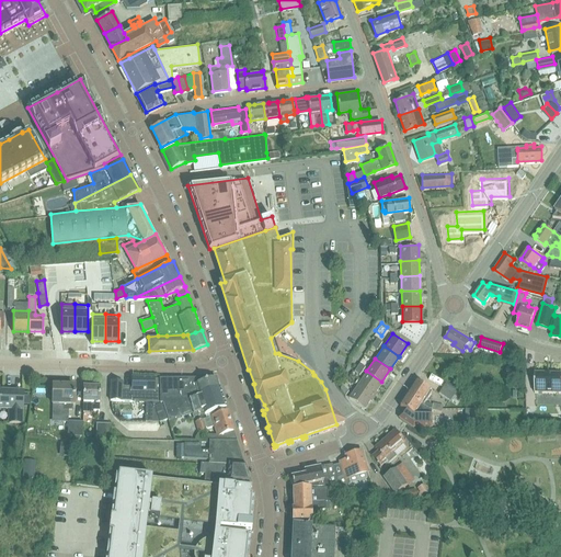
[(381,382),(366,371),(357,384),(373,394),(381,382)]
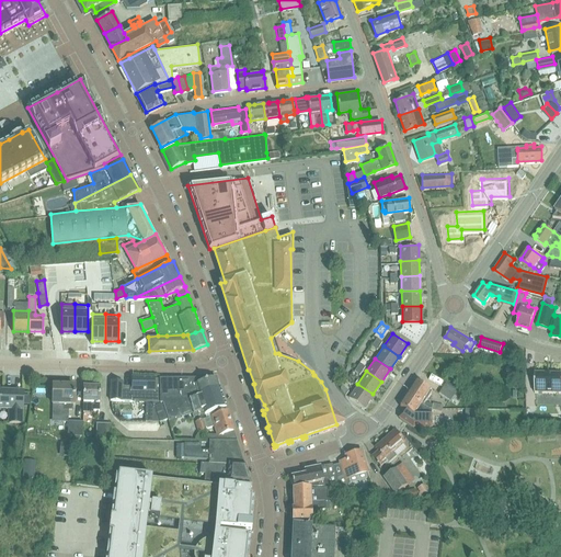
[(560,371),(535,371),(535,390),(560,390),(560,371)]
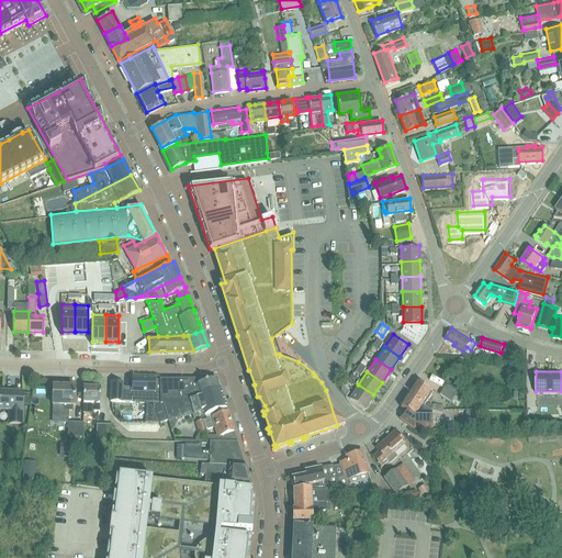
[(216,376),(206,379),(206,376),(159,377),(159,378),(160,388),(159,389),(159,390),(160,390),(160,398),(178,398),(220,384),(216,376)]
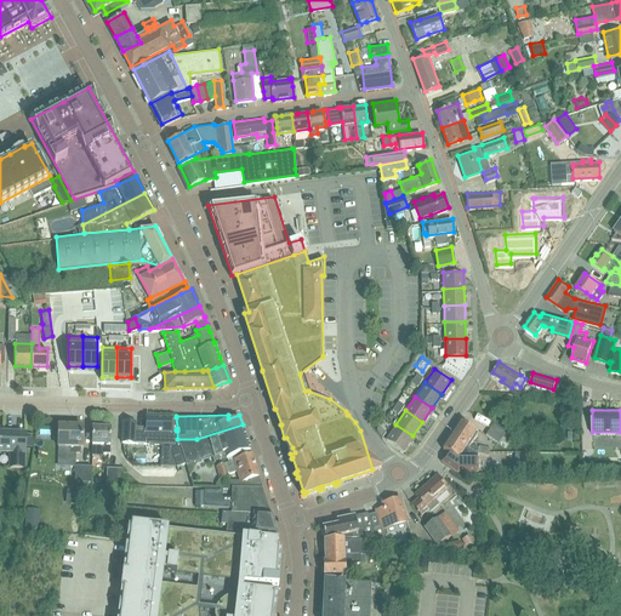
[(170,431),(170,428),(170,417),(171,416),(147,416),(146,425),(146,428),(146,429),(170,431)]
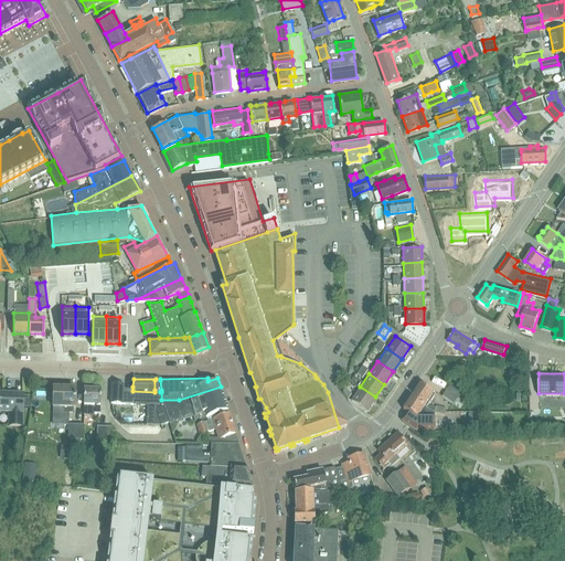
[(132,387),(124,387),(123,393),(123,401),(161,402),(161,400),(161,392),(160,392),(160,391),(161,390),(160,380),(155,380),(155,390),(155,392),(132,391),(132,390),(132,387)]
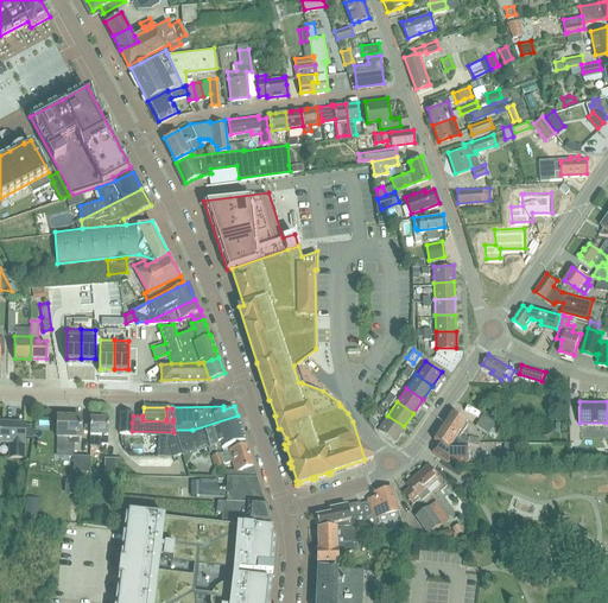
[(451,410),(443,423),(454,430),(453,432),(463,439),(467,439),(479,442),(480,435),(469,432),(468,435),(461,432),(468,421),(462,417),(451,410)]
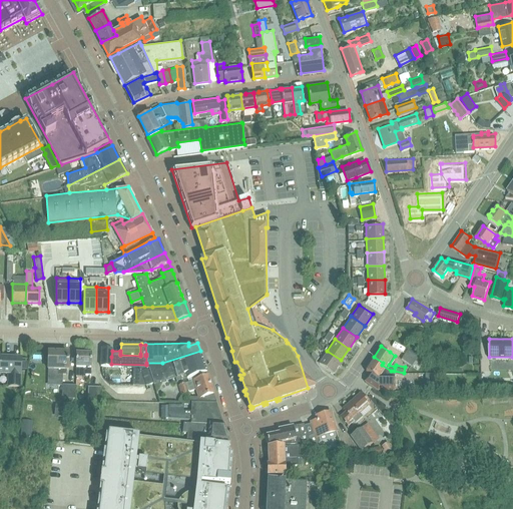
[(401,357),(412,364),(419,354),(408,346),(401,357)]
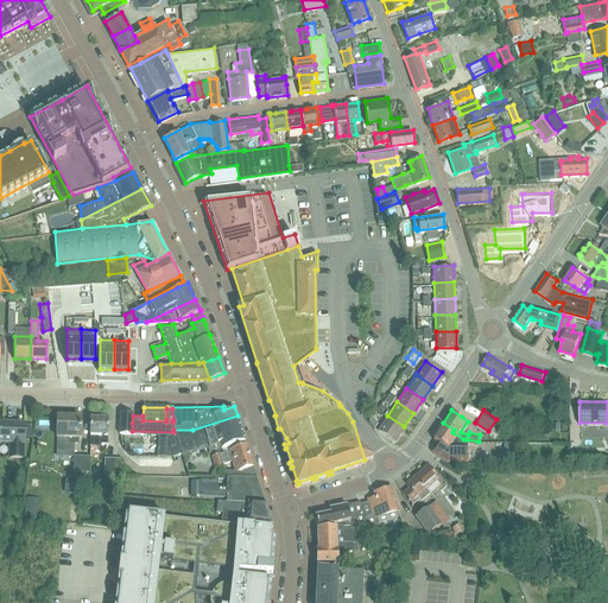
[(133,411),(120,411),(119,431),(132,431),(132,423),(133,416),(133,411)]
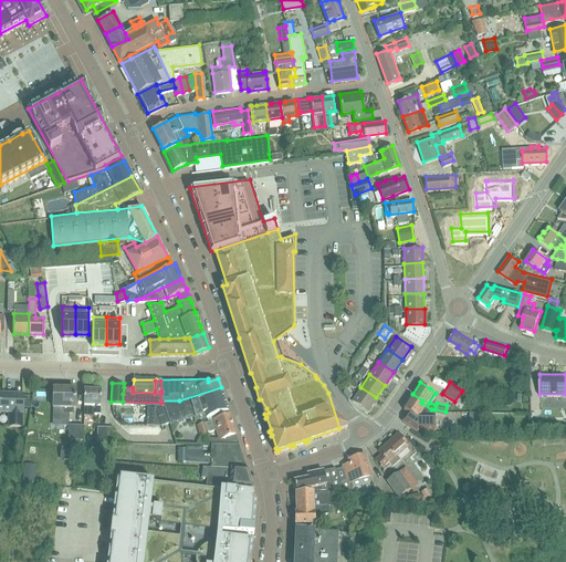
[(53,387),(53,405),(63,405),(63,410),(72,410),(72,405),(75,405),(75,387),(74,387),(74,384),(66,384),(66,387),(53,387)]
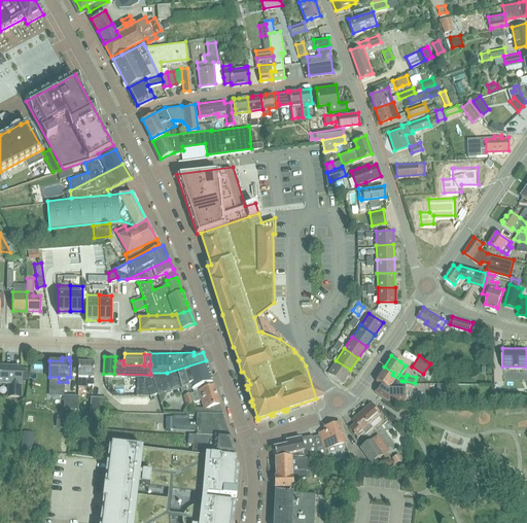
[(93,383),(94,372),(94,361),(78,360),(78,376),(85,376),(85,383),(93,383)]
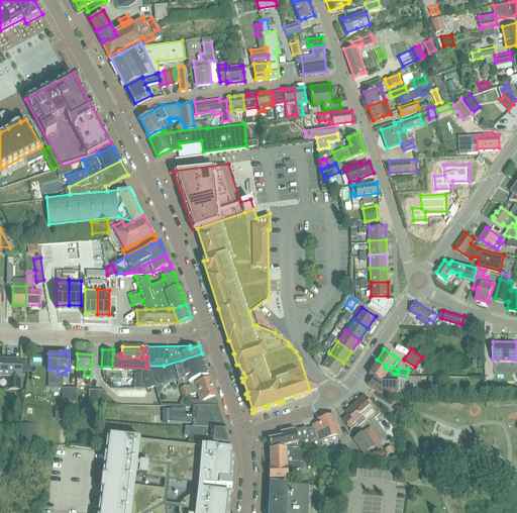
[(147,366),(147,368),(147,369),(149,369),(149,370),(151,376),(154,384),(154,386),(176,379),(178,383),(187,380),(208,373),(202,353),(164,366),(147,366)]
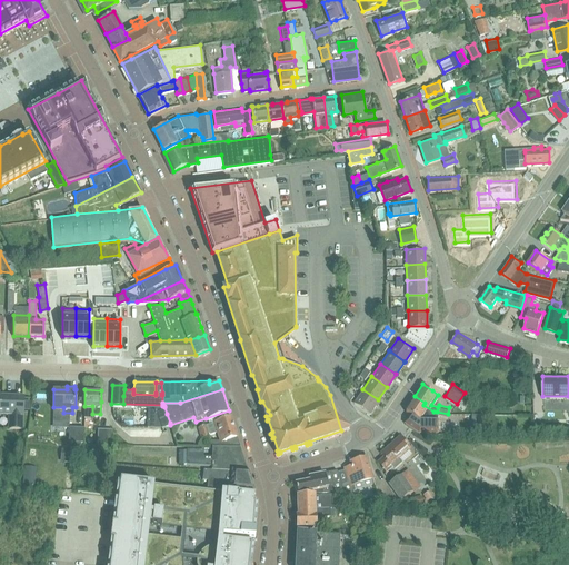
[(378,399),(362,389),(353,402),(369,413),(378,399)]
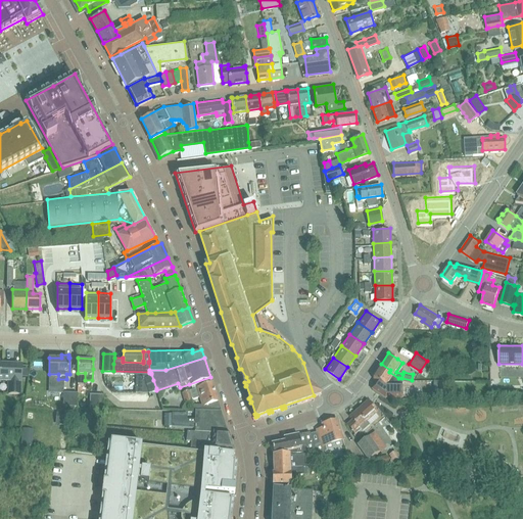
[(21,363),(0,362),(0,378),(8,379),(8,390),(19,391),(20,379),(20,374),(20,373),(21,366),(21,363)]
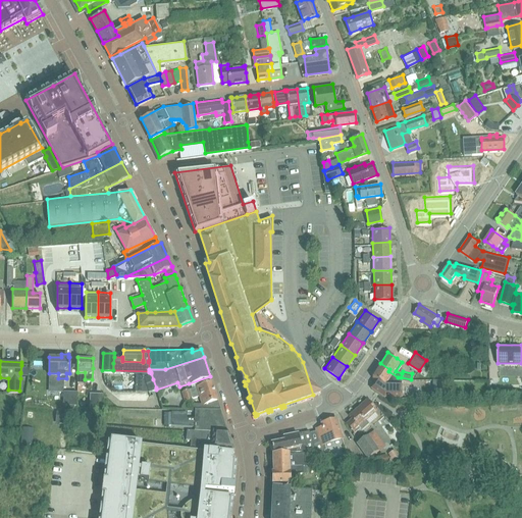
[(380,364),(372,376),(379,380),(374,389),(380,393),(384,395),(402,395),(402,394),(402,378),(401,377),(398,377),(388,371),(389,369),(380,363),(380,364)]
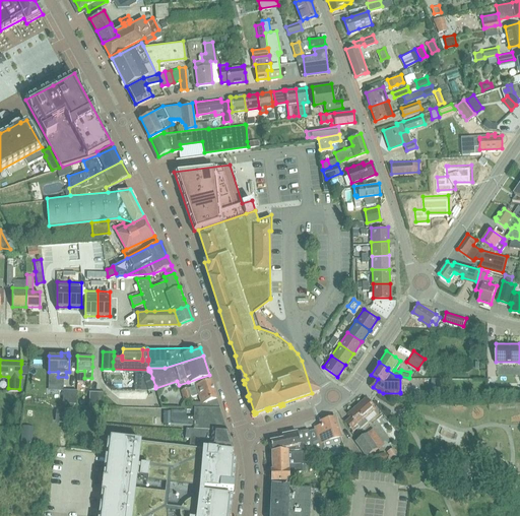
[(150,372),(143,374),(147,388),(155,386),(152,378),(150,372)]
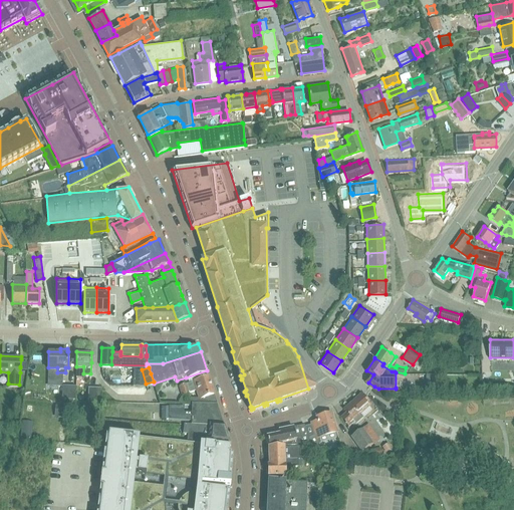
[(201,402),(213,402),(210,394),(214,393),(208,374),(179,384),(182,394),(189,392),(189,391),(197,388),(201,402)]
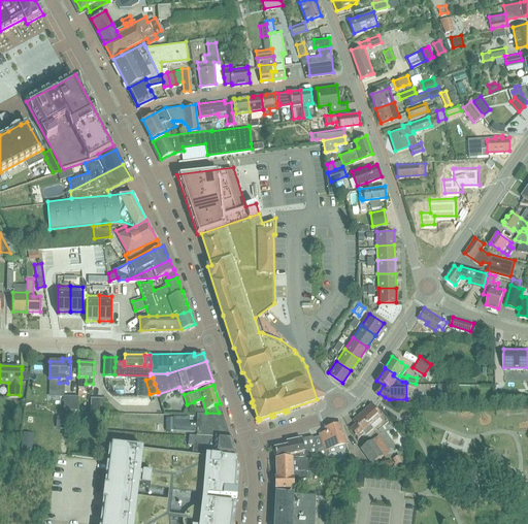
[(78,394),(64,394),(64,406),(77,407),(77,405),(78,399),(78,394)]
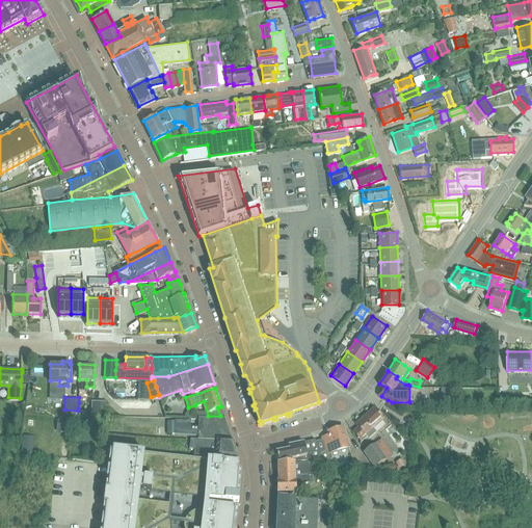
[(384,422),(381,418),(383,417),(373,405),(355,421),(358,425),(353,429),(362,439),(367,433),(369,436),(384,422)]
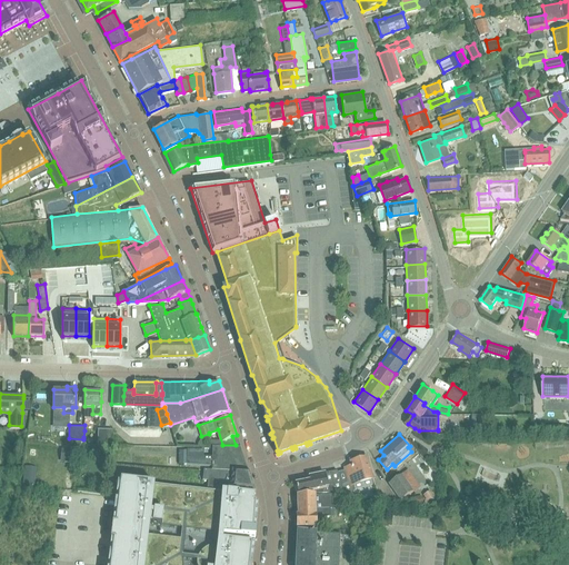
[(211,467),(248,471),(240,445),(236,445),(222,445),(212,445),(212,455),(203,454),(203,447),(187,447),(187,462),(211,463),(211,467)]
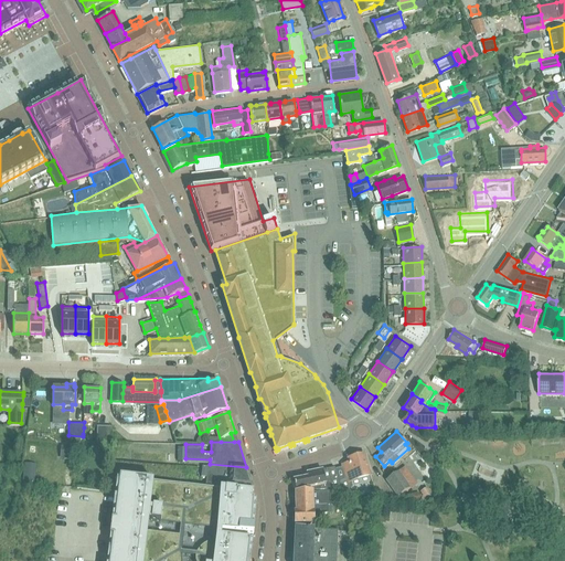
[(65,446),(64,456),(74,457),(74,446),(65,446)]
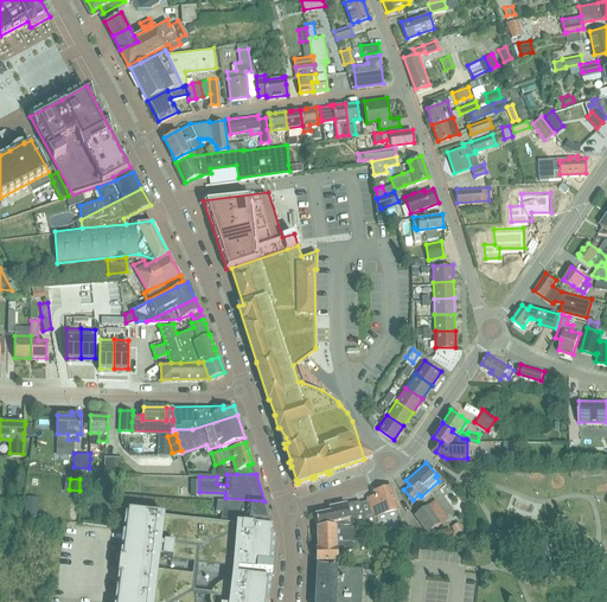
[(379,525),(375,511),(379,508),(381,512),(397,507),(391,485),(375,490),(376,494),(368,497),(371,511),(364,513),(365,523),(379,525)]
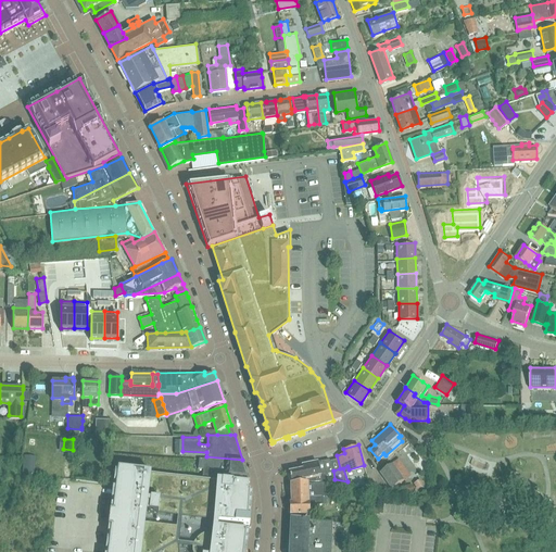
[(249,480),(242,460),(206,456),(199,455),(198,466),(203,467),(202,475),(249,480)]
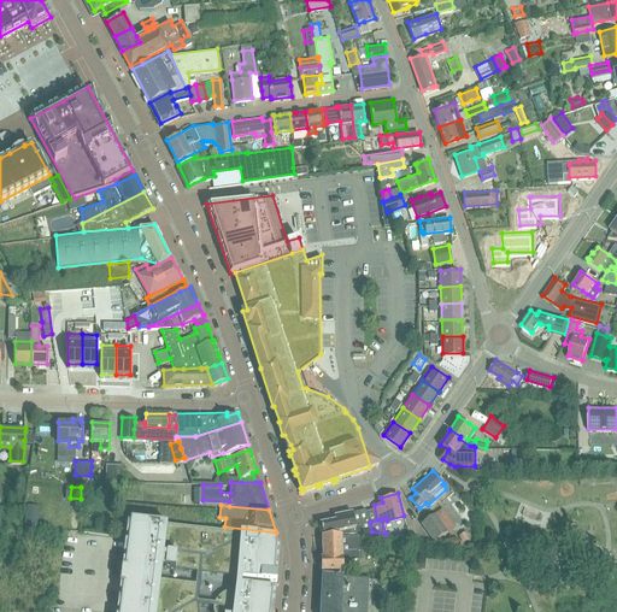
[(24,507),(23,522),(36,523),(37,508),(24,507)]
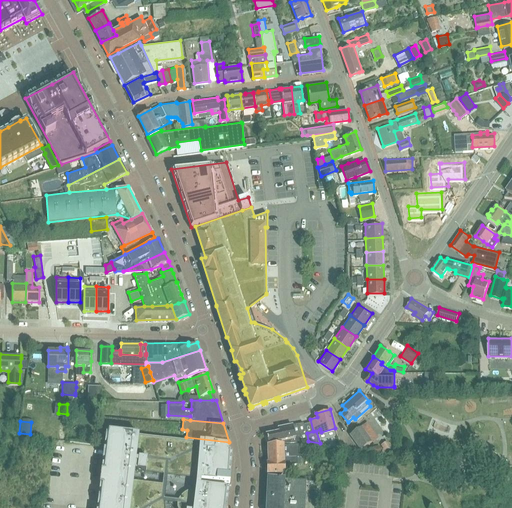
[(301,439),(308,441),(307,433),(303,421),(278,426),(278,430),(266,433),(266,436),(264,437),(265,441),(267,441),(268,442),(277,440),(280,439),(281,441),(295,440),(301,439)]
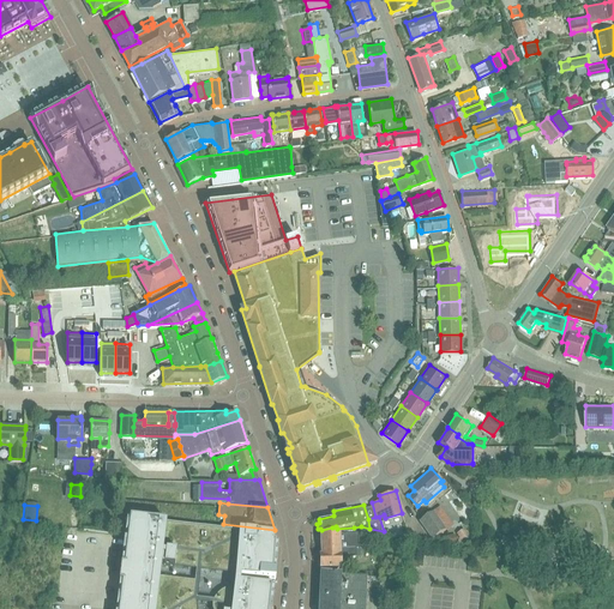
[(433,510),(420,518),(432,536),(445,528),(433,510)]
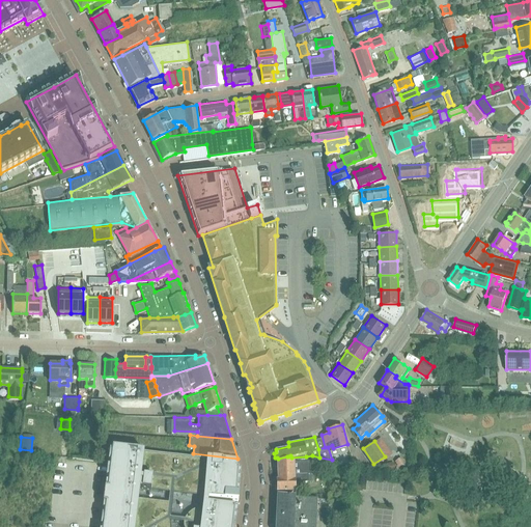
[(233,526),(240,472),(241,468),(239,468),(235,468),(236,462),(238,462),(238,461),(110,445),(109,455),(105,482),(105,489),(102,510),(100,526),(233,526)]
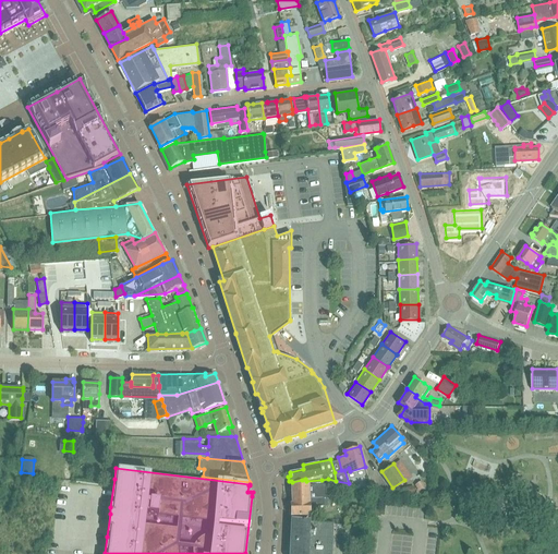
[(413,481),(417,488),(424,484),(420,478),(413,481)]
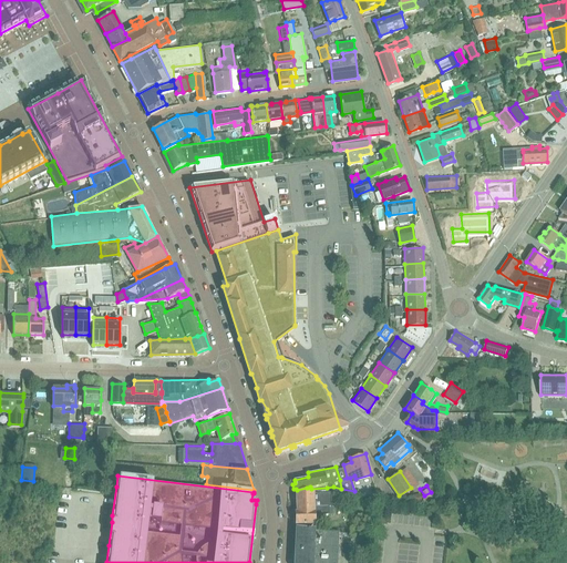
[(331,504),(331,490),(328,491),(297,492),(297,500),(297,508),(332,507),(332,504),(331,504)]
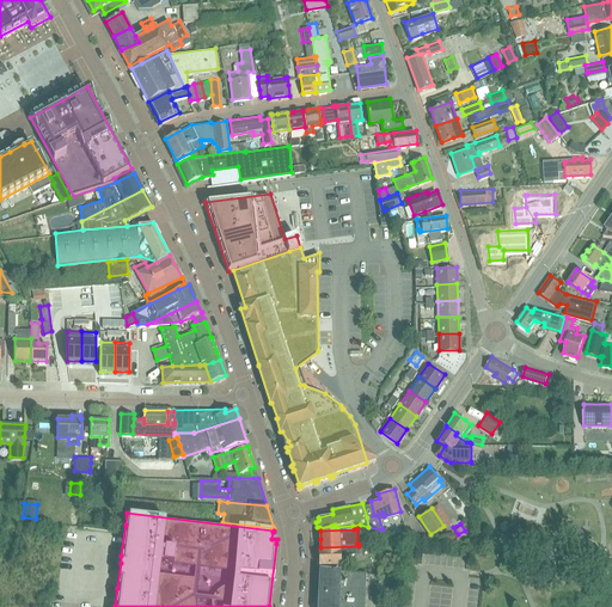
[(359,546),(320,547),(320,552),(319,552),(319,564),(338,564),(338,553),(360,552),(359,546)]
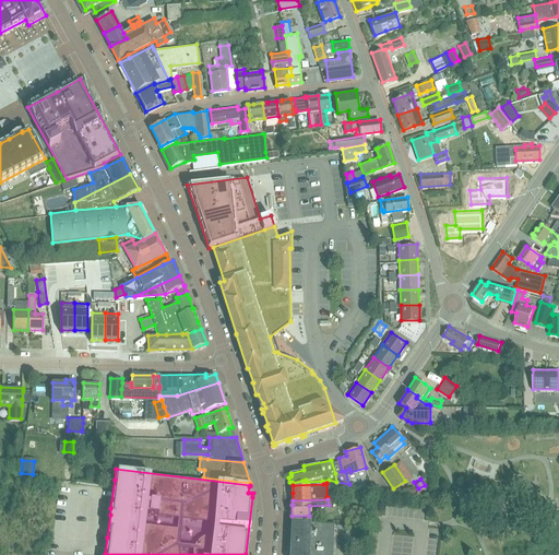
[(290,538),(289,554),(332,554),(334,522),(292,520),(290,538)]
